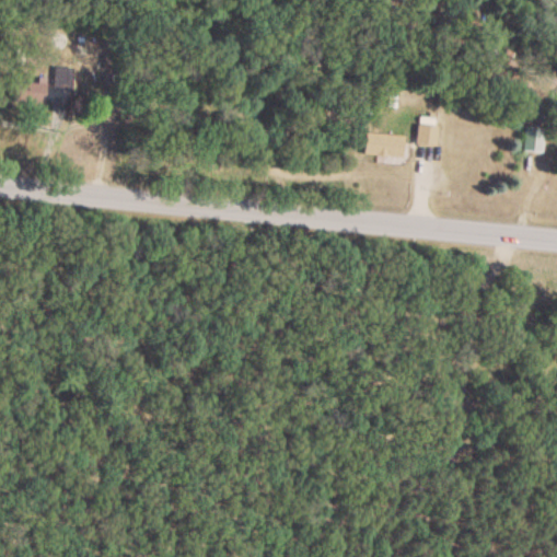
[(77,67),(59,67),(59,88),(77,88),(77,67)]
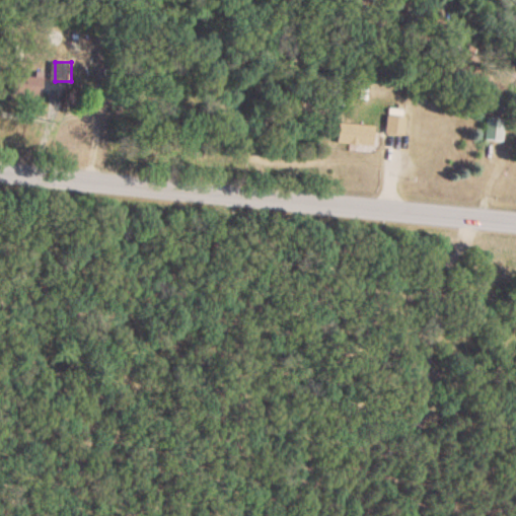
[(42,99),(47,74),(39,72),(37,78),(15,75),(11,93),(42,99)]
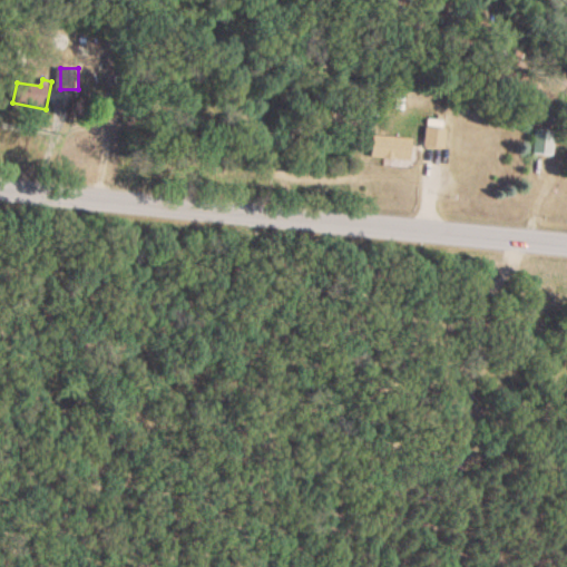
[(446,129),(426,127),(424,147),(443,149),(446,129)]
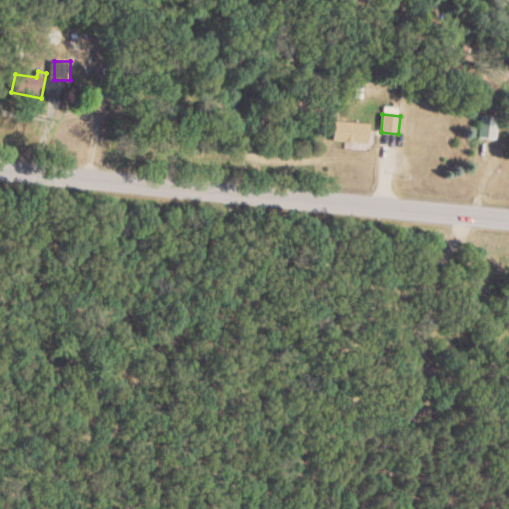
[(498,117),(480,117),(480,138),(498,138),(498,117)]
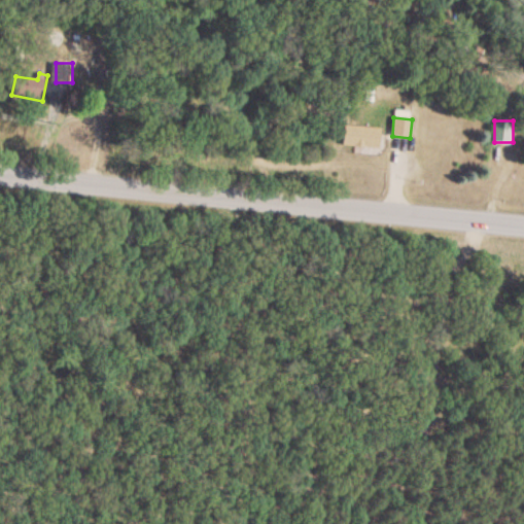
[(343,145),(379,149),(381,129),(345,125),(343,145)]
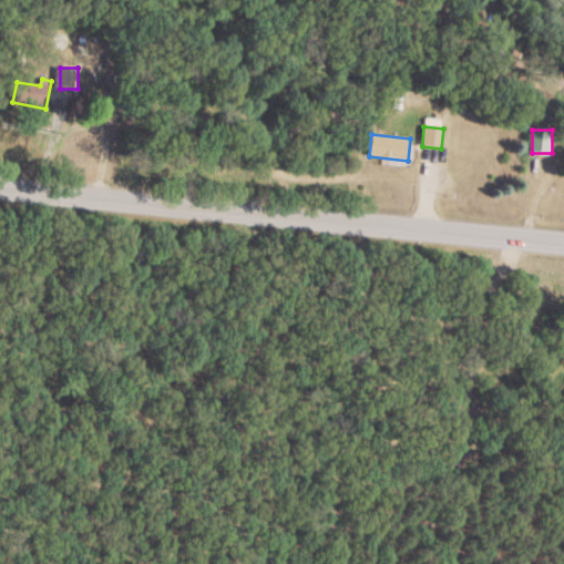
All buildings are outlined.
